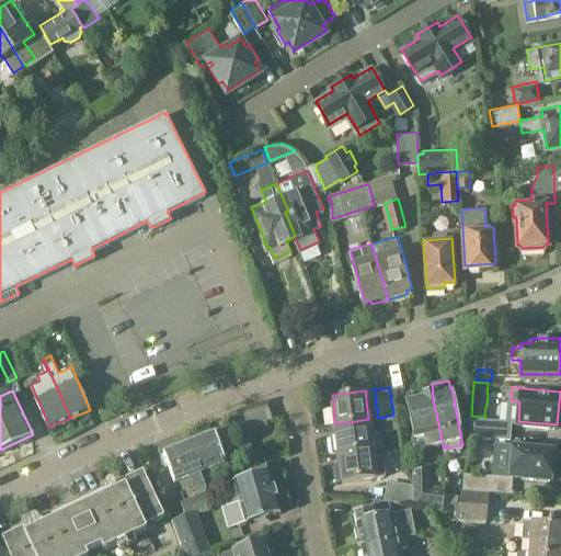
[(426,443),(442,440),(432,393),(407,398),(414,434),(423,432),(426,443)]
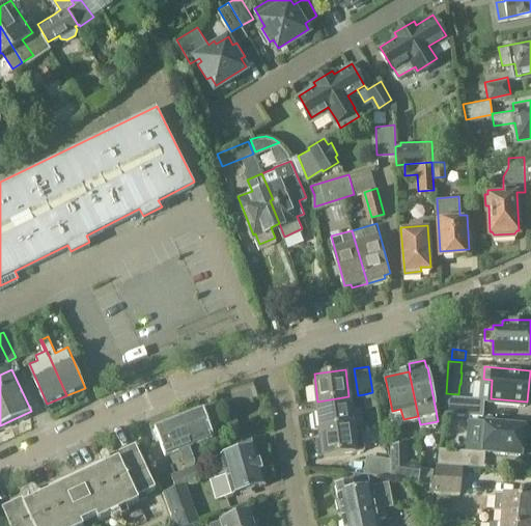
[(379,391),(372,392),(364,394),(366,405),(381,403),(379,391)]
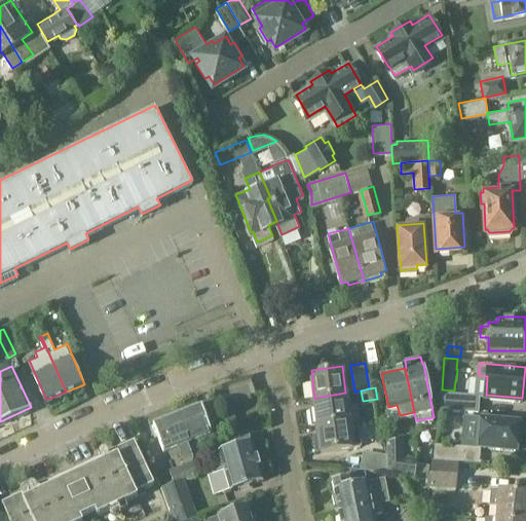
[(441,407),(479,410),(479,392),(454,391),(442,389),(441,389),(441,407)]
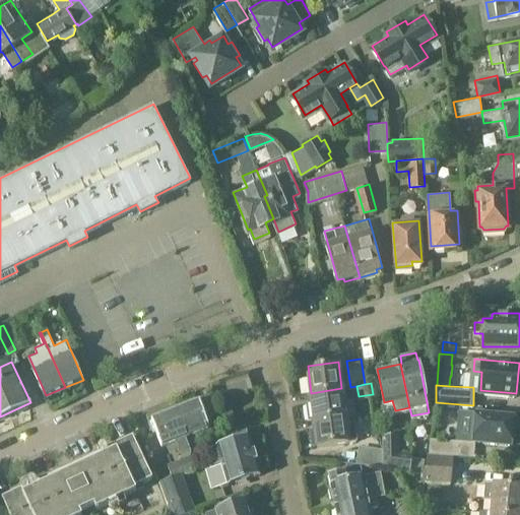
[(311,393),(315,419),(345,414),(341,388),(311,393)]
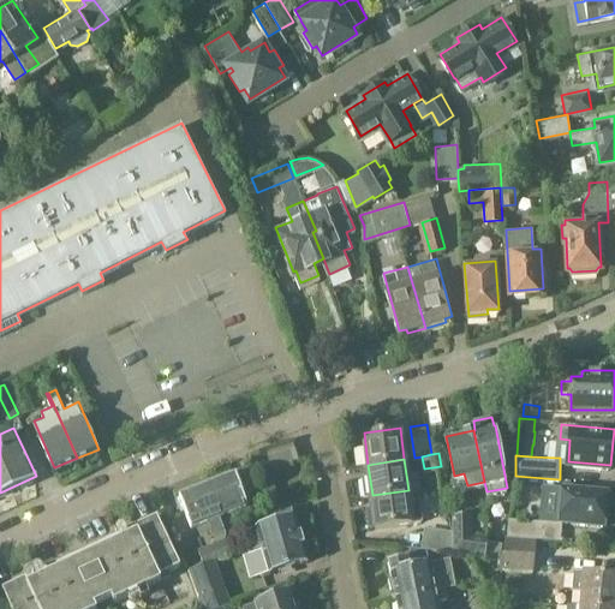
[(222,477),(208,482),(220,512),(248,502),(244,491),(251,489),(243,469),(237,471),(232,473),(231,470),(221,473),(222,477)]
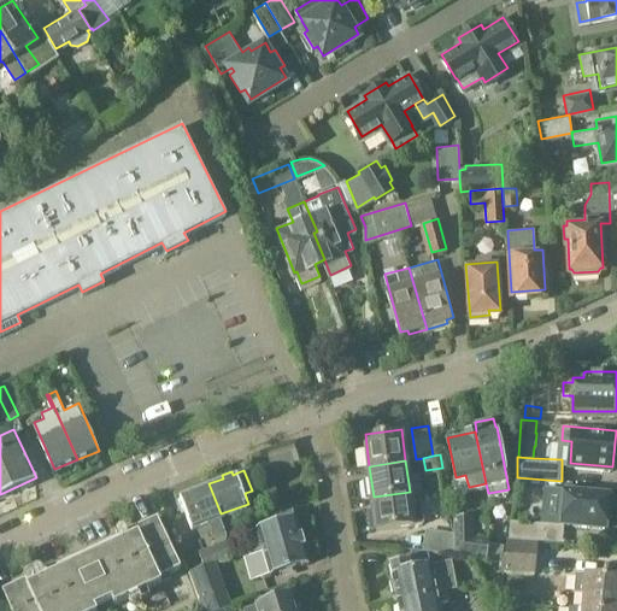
[(221,513),(209,483),(177,495),(181,506),(184,505),(192,524),(209,518),(216,535),(228,530),(221,513)]
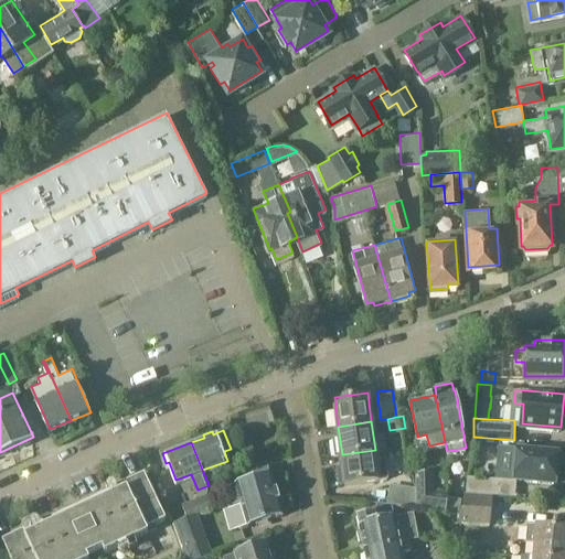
[(498,443),(494,475),(514,479),(514,475),(554,481),(557,450),(518,445),(498,443)]
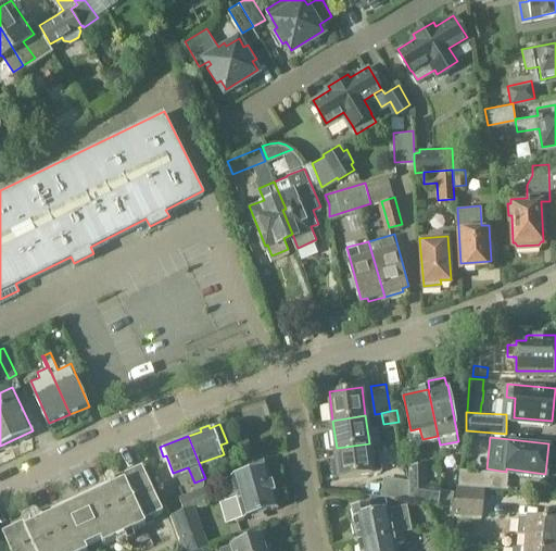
[(378,442),(369,443),(337,448),(340,475),(373,471),(381,470),(378,442)]
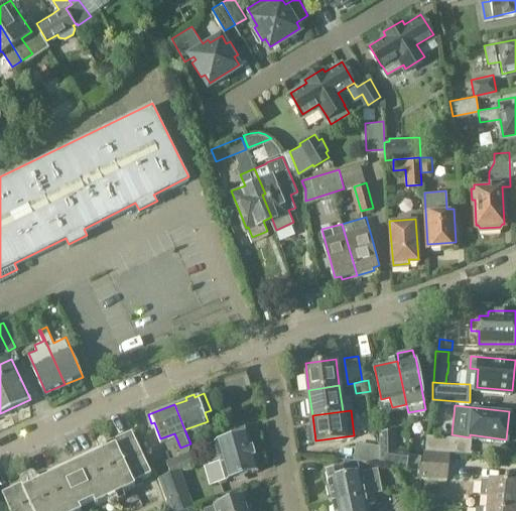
[(226,478),(258,469),(247,432),(246,432),(245,425),(231,429),(233,436),(216,441),(226,478)]
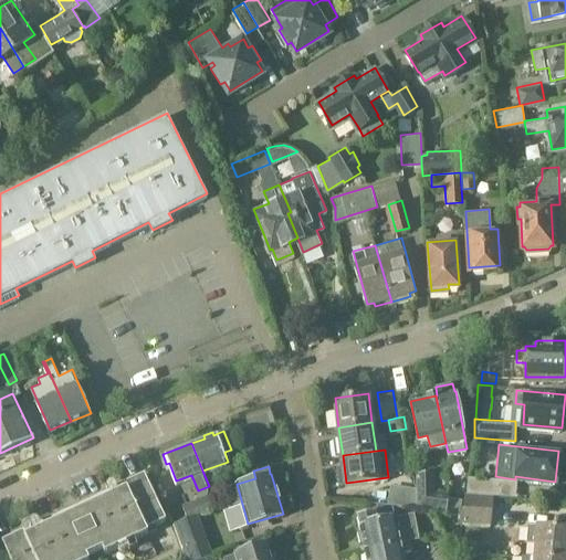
[(107,488),(73,505),(95,549),(103,546),(105,550),(147,530),(145,525),(165,515),(144,471),(115,484),(115,483),(115,482),(114,482),(113,481),(112,481),(109,481),(108,481),(108,482),(107,482),(106,483),(106,484),(106,485),(106,486),(107,487),(107,488)]
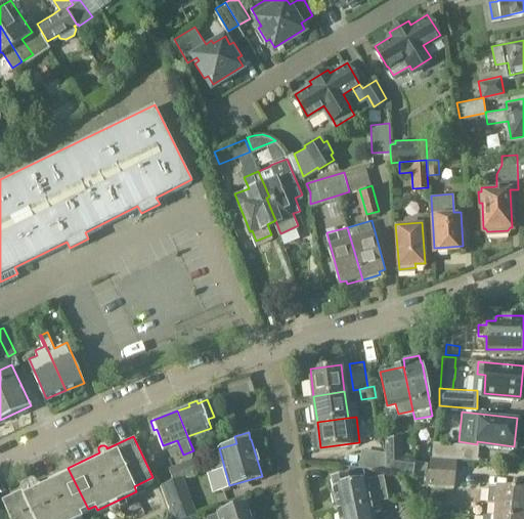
[(402,436),(386,437),(386,451),(387,468),(415,470),(417,455),(402,453),(402,436)]
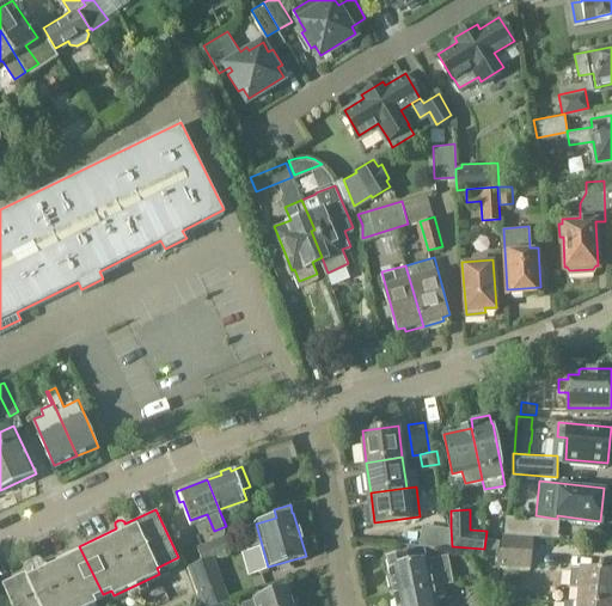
[(533,515),(505,513),(503,531),(532,533),(533,515)]
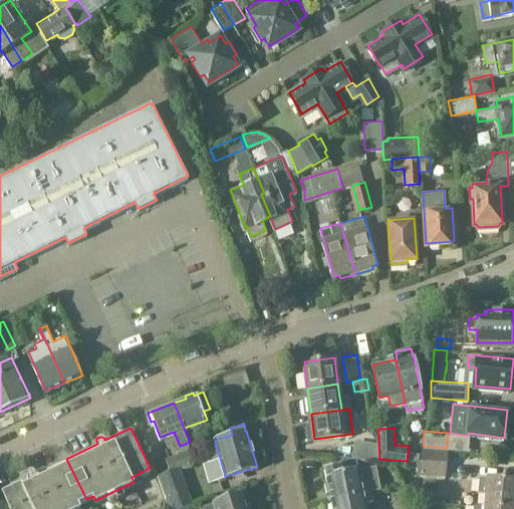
[(355,440),(352,456),(379,460),(379,459),(378,443),(355,440)]
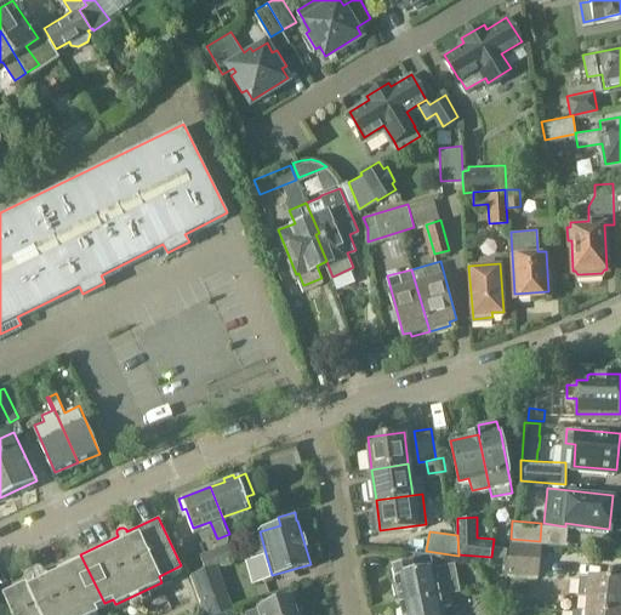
[(541,542),(510,540),(507,571),(537,574),(541,542)]
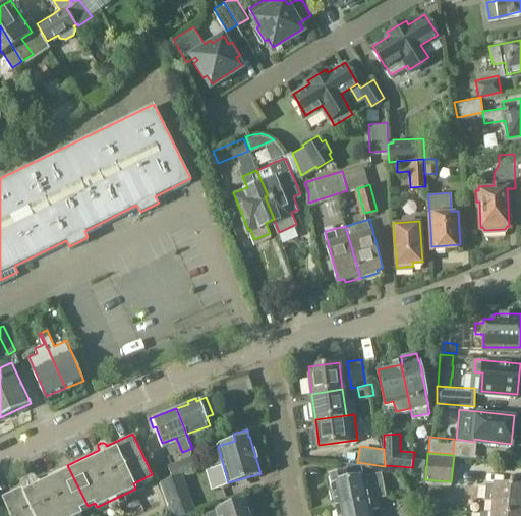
[(191,454),(179,458),(184,471),(195,466),(191,454)]
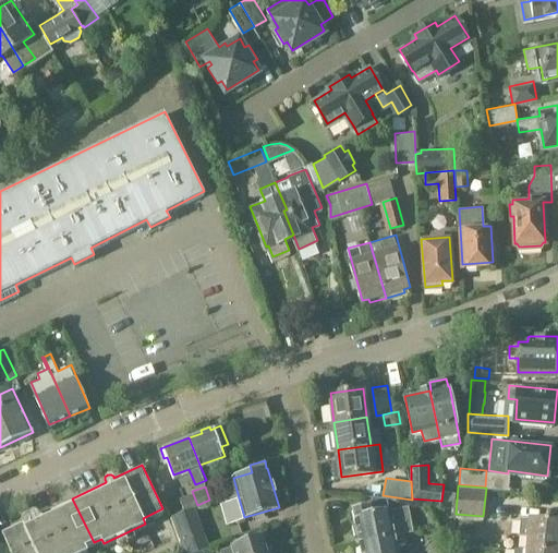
[(184,509),(197,505),(192,491),(179,496),(184,509)]
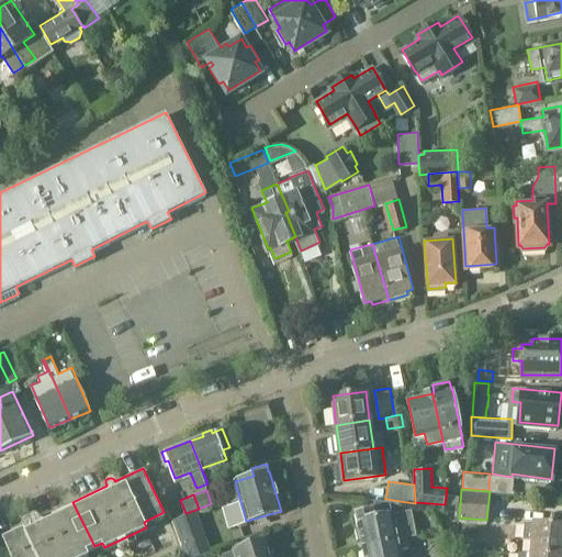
[(361,537),(363,547),(400,541),(398,538),(407,536),(416,535),(411,508),(392,512),(390,500),(375,498),(371,510),(356,513),(359,526),(356,526),(358,537),(361,537)]
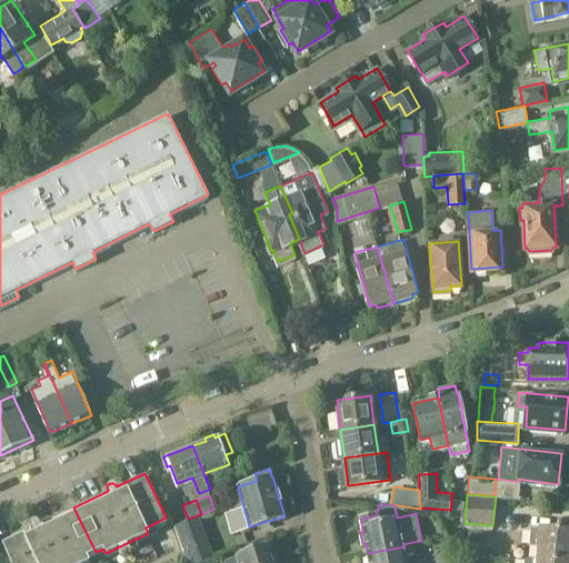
[(88,556),(96,552),(73,508),(40,523),(40,522),(40,521),(39,521),(38,520),(37,520),(36,520),(35,520),(33,521),(32,521),(31,522),(31,523),(31,524),(31,525),(32,526),(32,528),(5,541),(15,562),(85,562),(90,561),(88,556)]
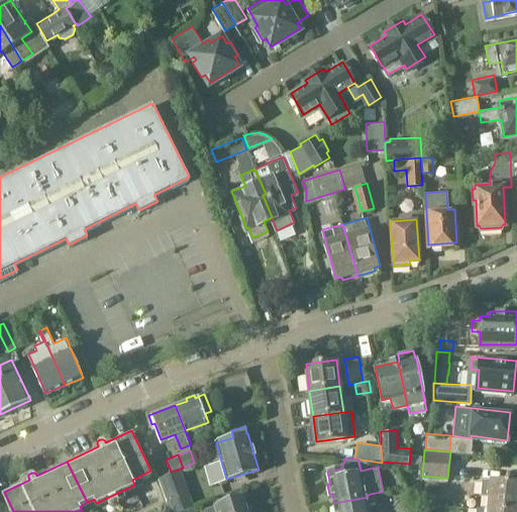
[(178,511),(193,507),(179,470),(171,473),(160,477),(173,511),(178,511)]
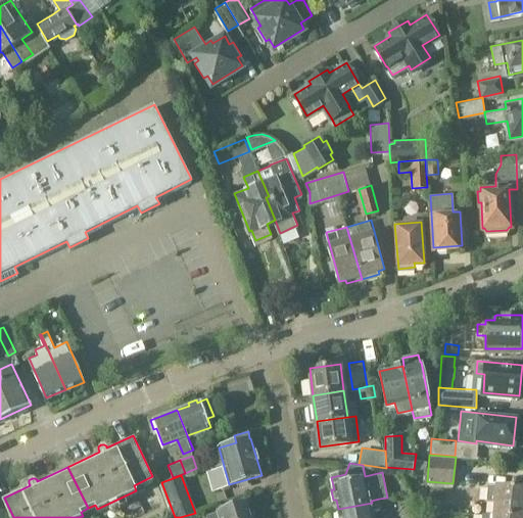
[(493,513),(493,515),(522,517),(522,486),(496,484),(496,485),(488,484),(486,498),(494,499),(493,513)]
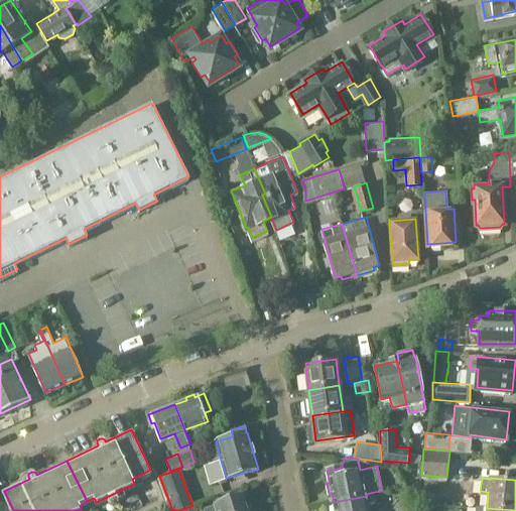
[(376,501),(374,492),(366,494),(367,496),(334,502),(335,510),(369,510),(368,502),(376,501)]
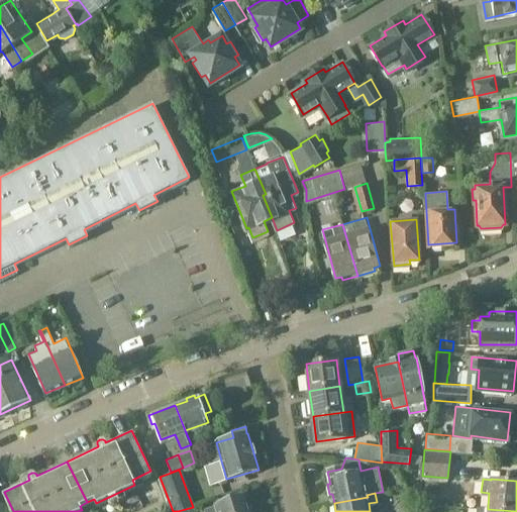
[(247,511),(250,507),(248,501),(244,499),(243,496),(215,504),(215,505),(204,508),(204,511),(247,511)]
